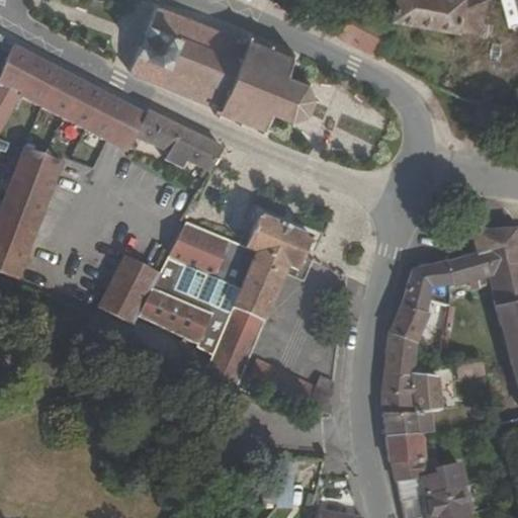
[(468,39),(478,5),(459,0),(385,0),(381,15),(468,39)]
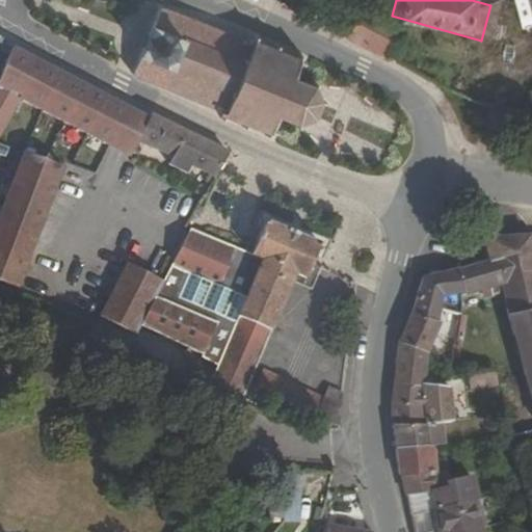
[(128,71),(126,70),(123,77),(215,113),(213,118),(223,124),(225,118),(238,123),(236,129),(244,131),(245,127),(260,132),(258,137),(268,141),(270,135),(294,144),(296,138),(295,138),(300,124),(309,118),(313,122),(321,118),(319,113),(327,99),(334,97),(328,84),(320,85),(316,75),(319,69),(299,58),(301,54),(289,50),(287,55),(275,51),(278,44),(267,40),(265,46),(255,42),(258,35),(246,30),(243,37),(152,1),(149,8),(152,9),(128,71)]
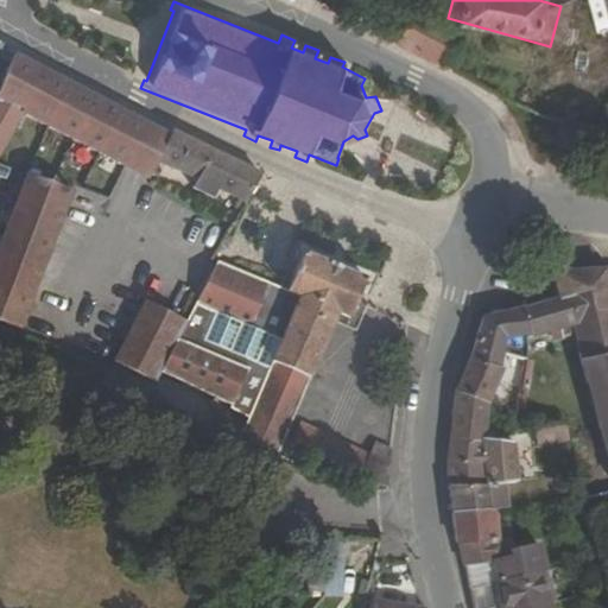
[(445,25),(403,4),(385,40),(438,67),(456,30),(445,25)]
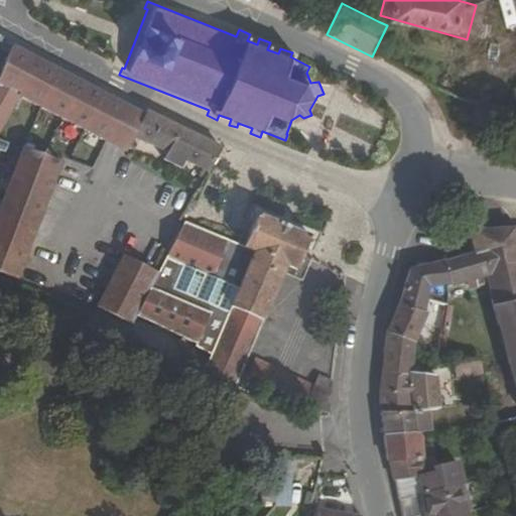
[(0,47),(0,91),(3,93),(1,95),(43,115),(60,79),(0,47)]
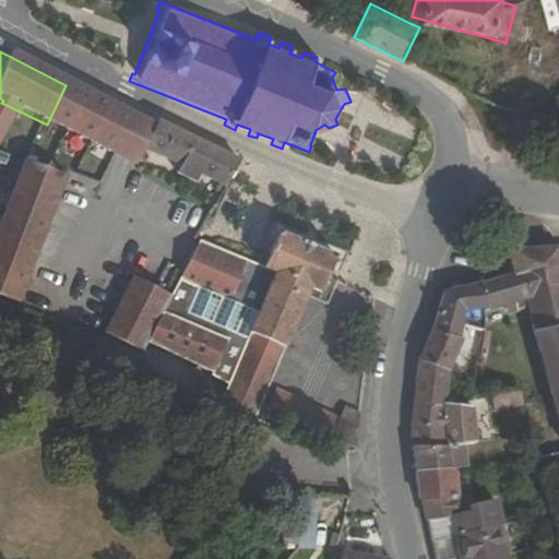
[(104,152),(126,115),(66,85),(47,125),(104,152)]
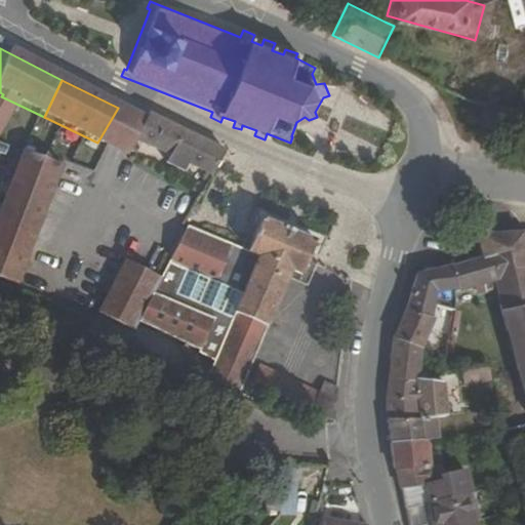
[(108,148),(119,153),(126,137),(135,116),(126,112),(118,108),(97,143),(108,148)]
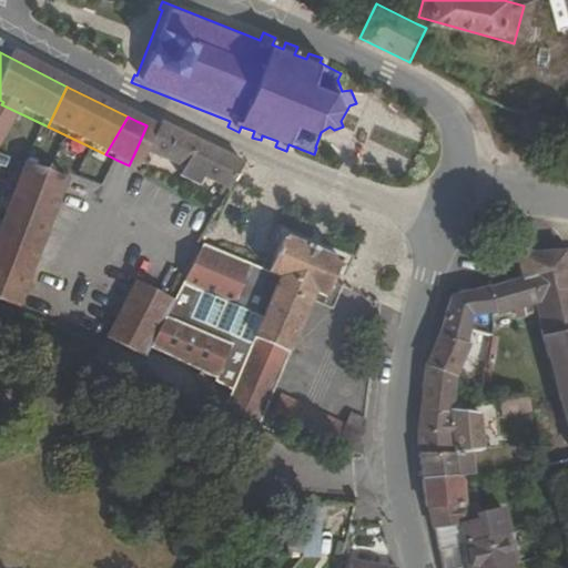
[(186,141),(149,123),(146,125),(137,149),(169,166),(173,169),(186,141)]
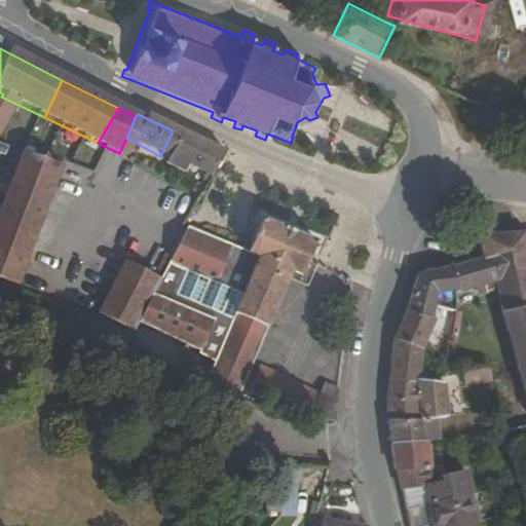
[(205,178),(219,151),(173,130),(160,156),(162,158),(158,164),(179,174),(182,166),(205,178)]
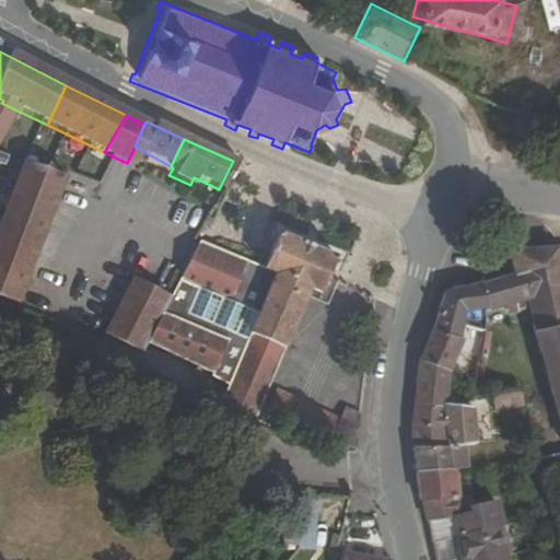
[(28,164),(16,160),(0,207),(0,295),(15,302),(59,175),(28,164)]
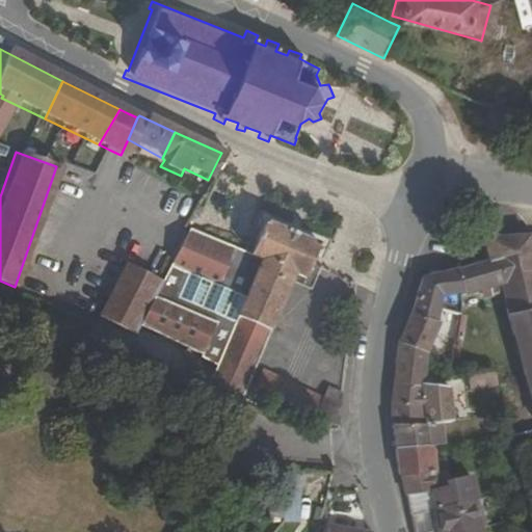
[(162,283),(159,281),(137,324),(141,326),(219,365),(217,369),(249,383),(266,342),(263,341),(268,328),(271,329),(296,271),(308,275),(320,245),(265,224),(251,255),(189,231),(162,283)]
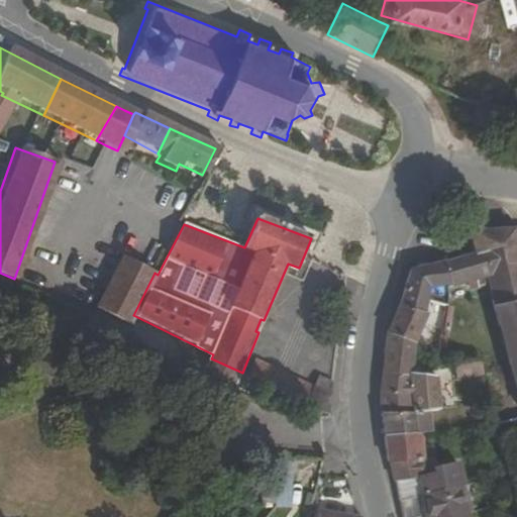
[(516,224),(477,228),(483,251),(490,274),(492,281),(496,299),(516,294),(516,224)]
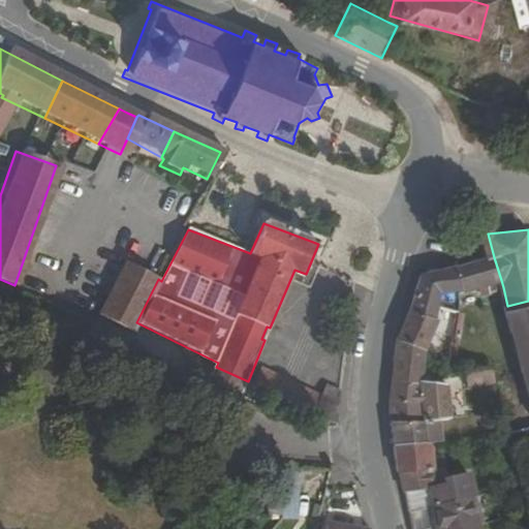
[(494,257),(470,261),(463,262),(466,288),(484,284),(501,280),(494,257)]
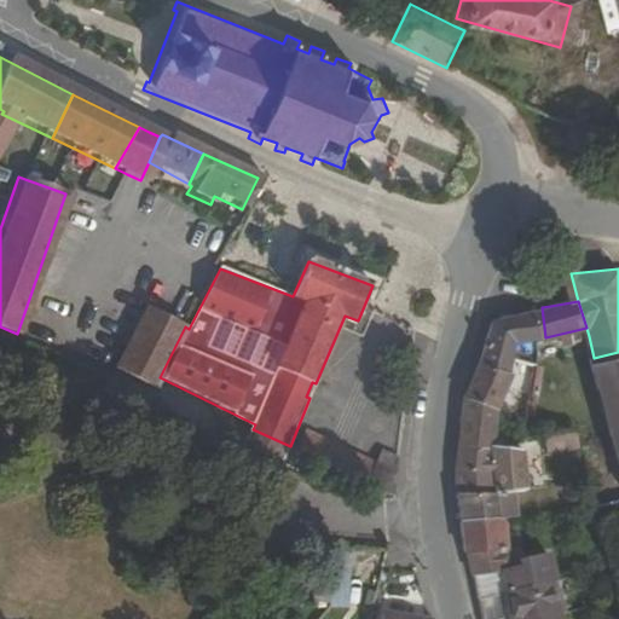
[(116,369),(156,385),(160,377),(185,327),(150,307),(116,369)]
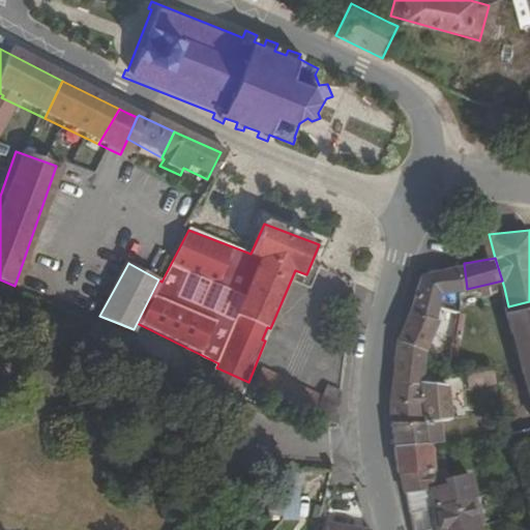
[(466,290),(467,289),(464,263),(453,265),(454,287),(466,287),(466,290)]
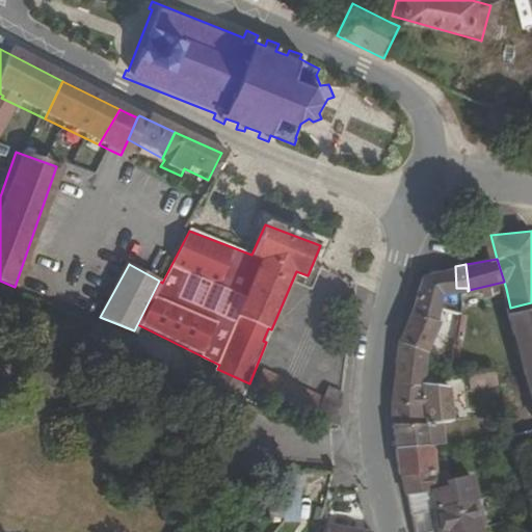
[(455,266),(427,270),(420,290),(443,301),(443,302),(461,310),(463,297),(463,291),(468,291),(468,288),(456,288),(455,266)]
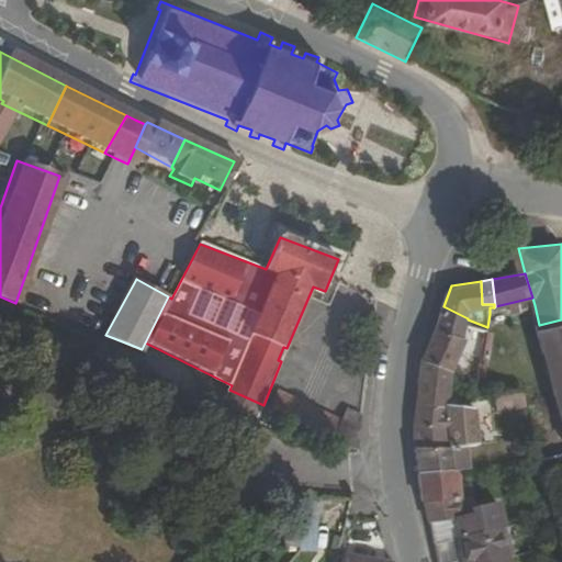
[(535,305),(532,298),(514,302),(515,310),(535,305)]
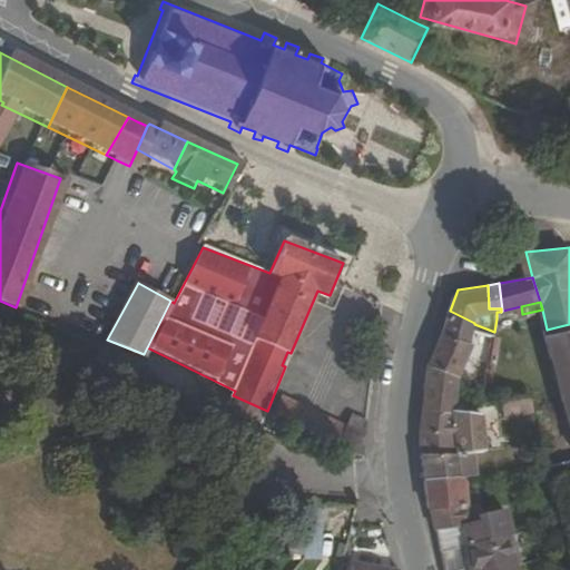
[(474,324),(474,323),(450,311),(429,365),(421,402),(450,401),(449,394),(455,369),(465,346),(470,338),(474,340),(475,337),(473,336),(474,324)]
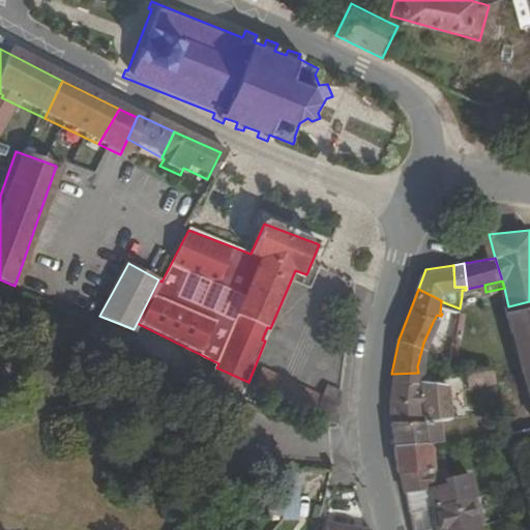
[(529,301),(508,306),(529,399),(529,301)]
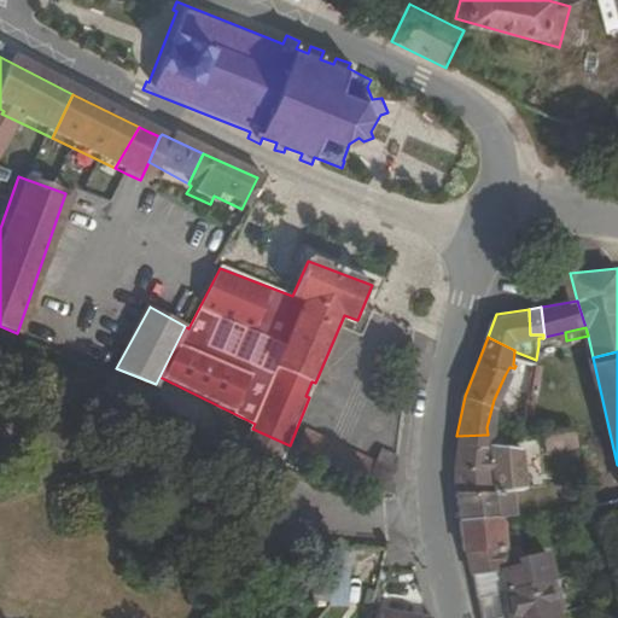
[(157,390),(161,385),(156,384),(116,368),(157,390)]
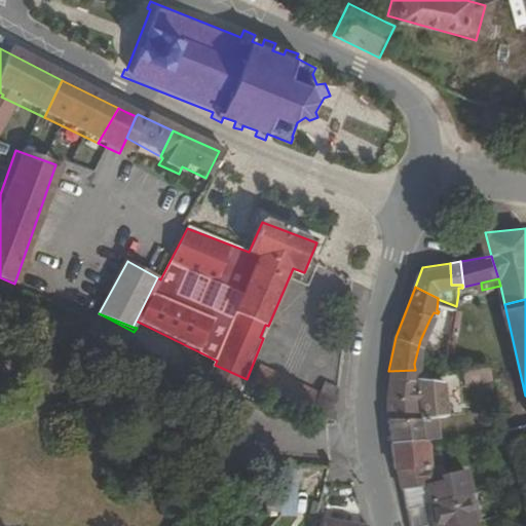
[(215,365),(208,381),(240,396),(247,379),(215,365)]
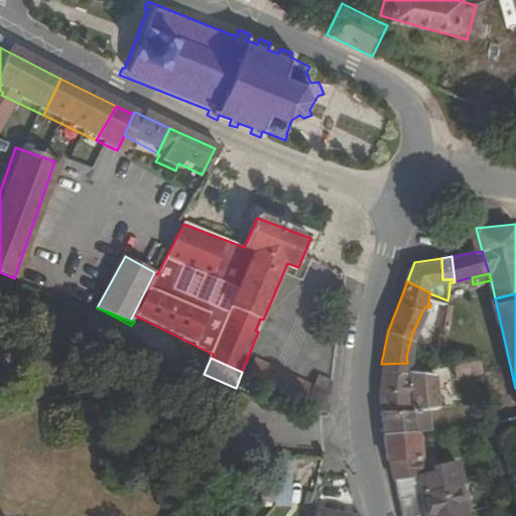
[(450,360),(453,374),(479,370),(475,358),(450,360)]
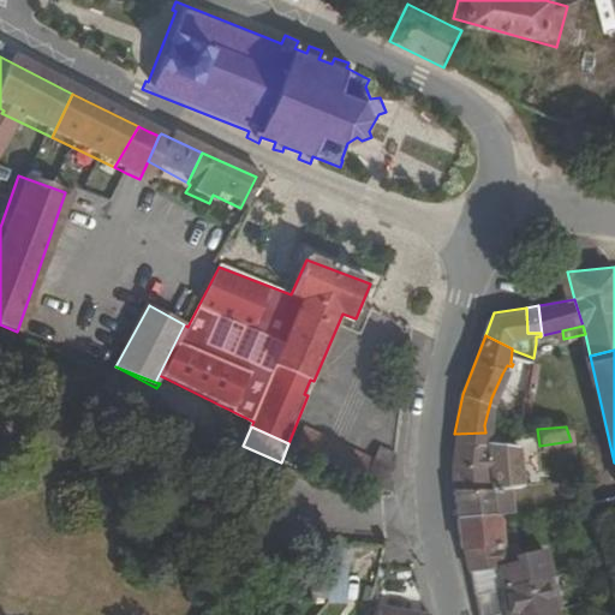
[(305,451),(360,476),(368,458),(303,431),(296,447),(305,451)]
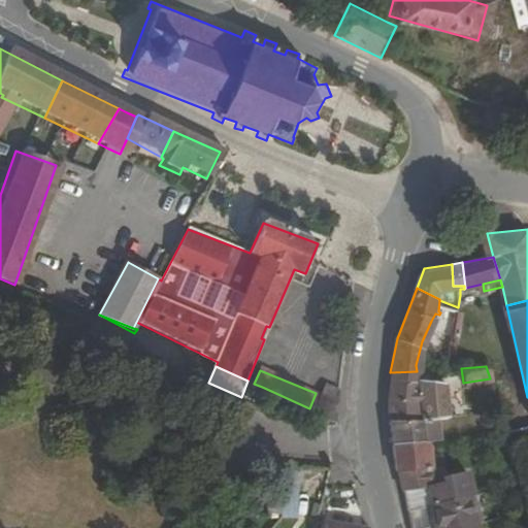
[(390,372),(391,409),(392,418),(420,414),(448,409),(443,380),(418,382),(417,371),(390,372)]
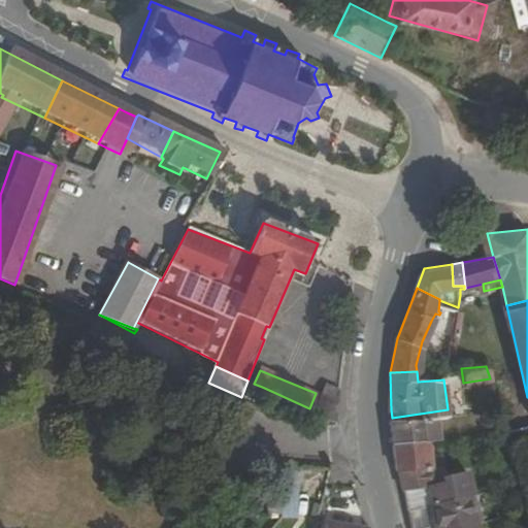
[(309,408),(311,409),(330,382),(327,381),(316,393),(309,408)]
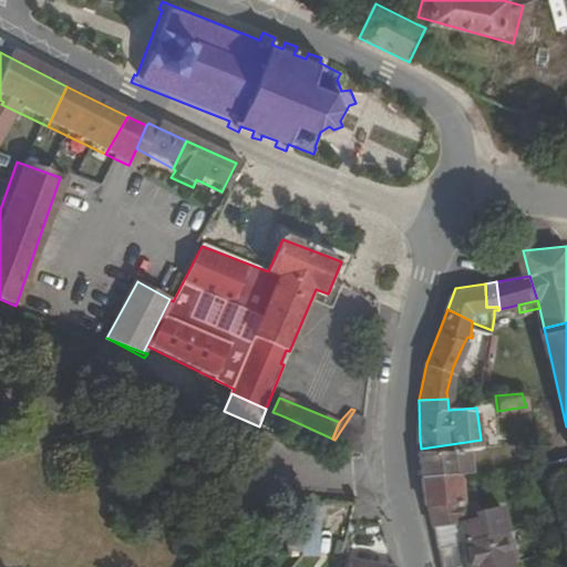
[(362,452),(370,415),(354,410),(334,440),(362,452)]
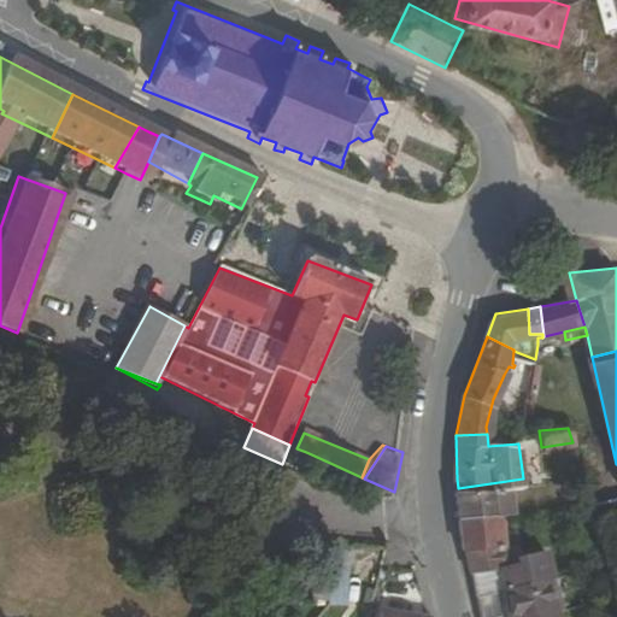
[(466,551),(479,616),(519,616),(553,610),(556,610),(545,579),(515,586),(504,541),(504,522),(498,517),(491,483),(458,488),(462,551),(466,551)]
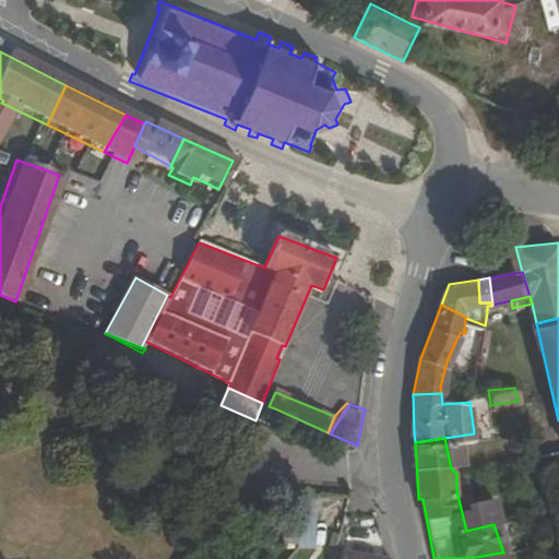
[(317,510),(300,509),(300,522),(299,543),(316,546),(317,510)]
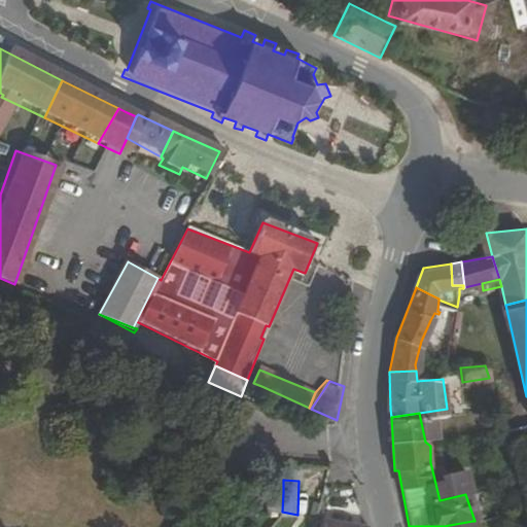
[(282,512),(283,492),(266,492),(266,512),(281,511),(282,512)]
